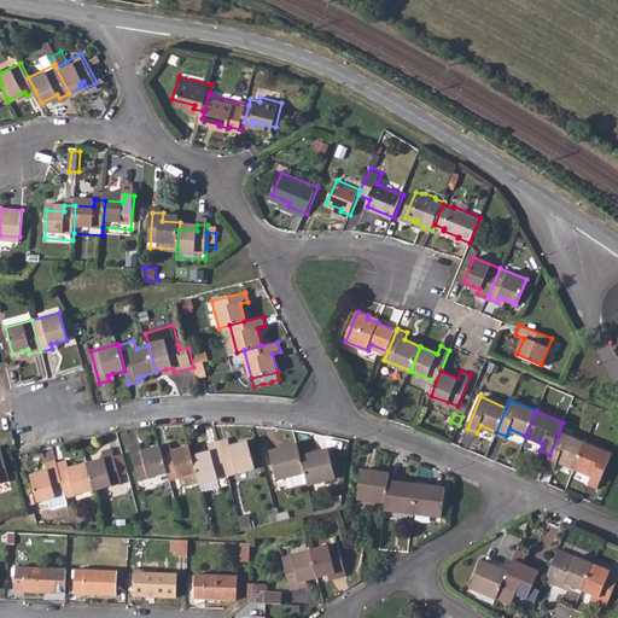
[(549,455),(544,464),(554,467),(558,460),(575,467),(586,443),(559,432),(549,455)]
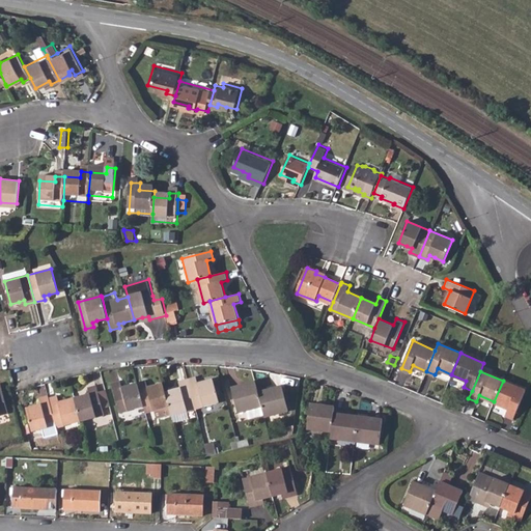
[(197,380),(188,382),(196,410),(220,403),(214,383),(199,386),(197,380)]
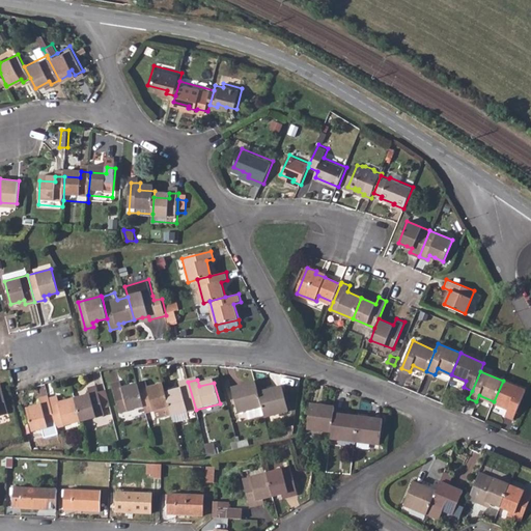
[(503,381),(494,401),(508,408),(505,414),(513,417),(525,390),(503,381)]
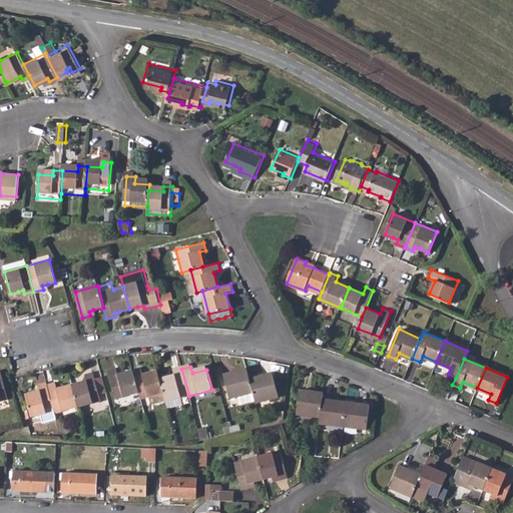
[(175,377),(160,381),(164,394),(166,402),(189,396),(181,369),(174,371),(175,377)]
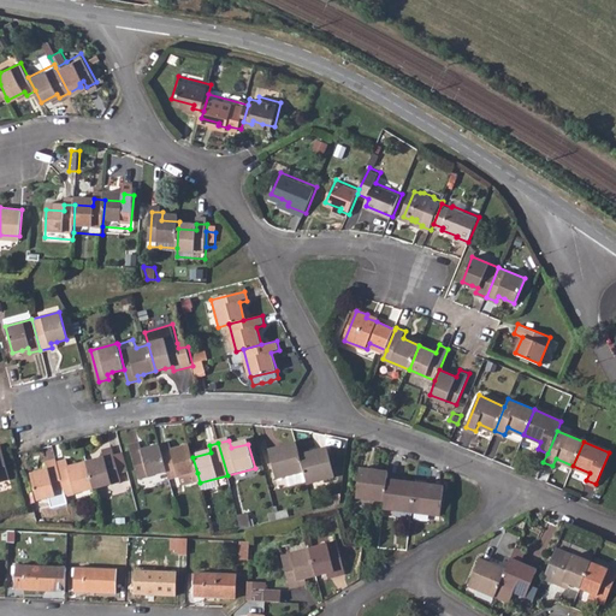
[(167,472),(160,446),(143,450),(141,444),(131,446),(140,479),(167,472)]
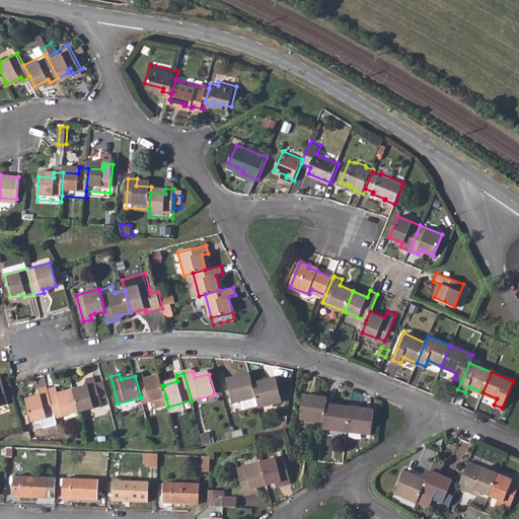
[(144,374),(135,376),(141,397),(142,404),(153,401),(166,398),(162,385),(160,376),(146,380),(144,374)]
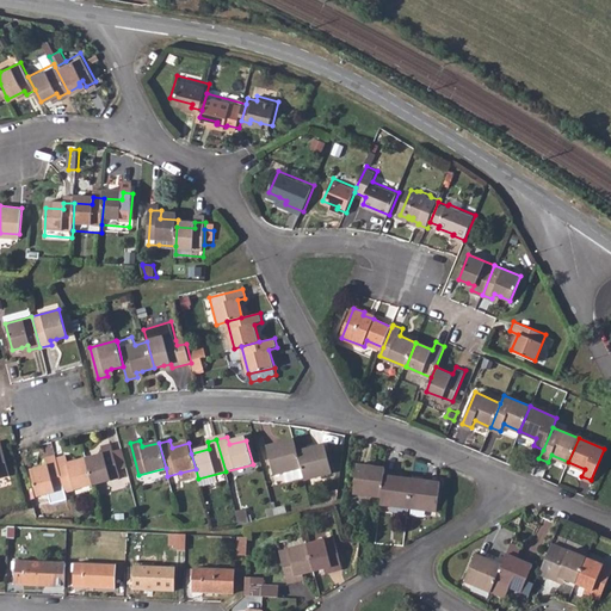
[(297,455),(294,442),(284,444),(285,449),(279,450),(278,446),(266,449),(273,474),(283,471),(285,482),(303,477),(301,468),(297,455)]
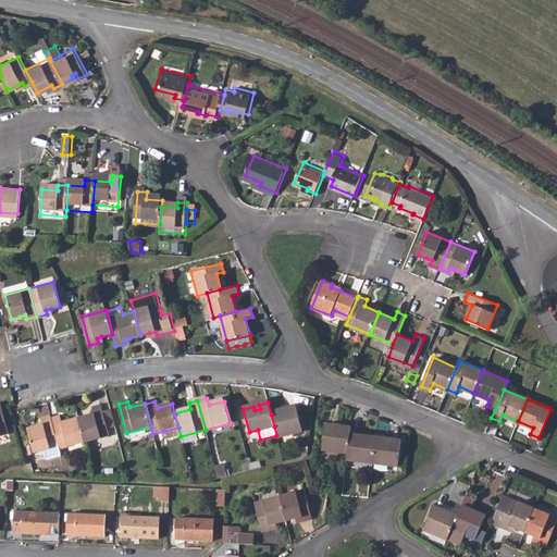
[(91,415),(77,418),(83,442),(107,435),(106,429),(101,411),(99,405),(90,407),(91,415)]
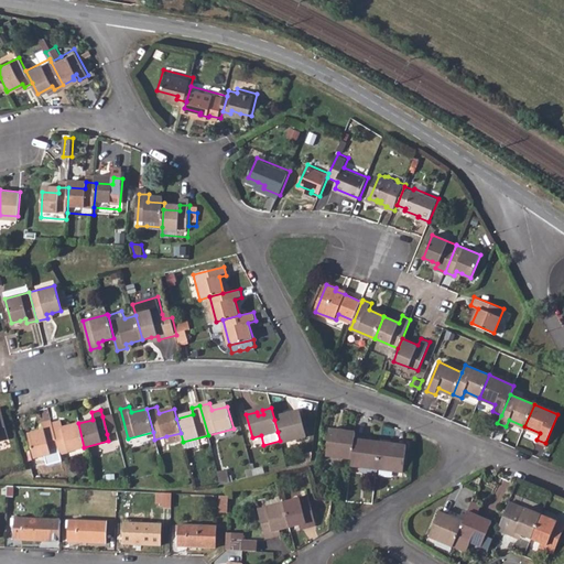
[(284,418),(274,420),(278,432),(280,441),(280,443),(305,437),(300,413),(290,415),(290,419),(285,421),(284,418)]
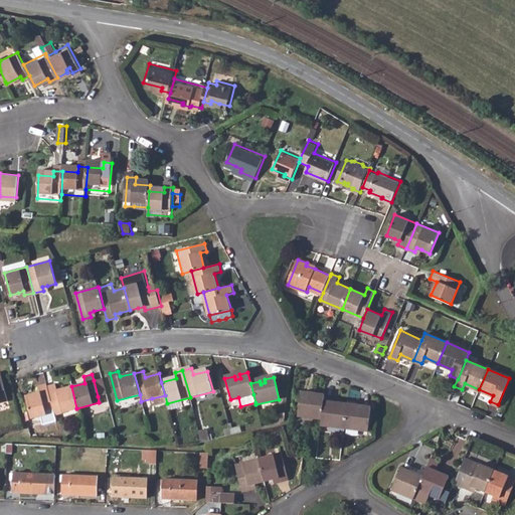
[(102,378),(94,380),(98,396),(106,394),(102,378)]
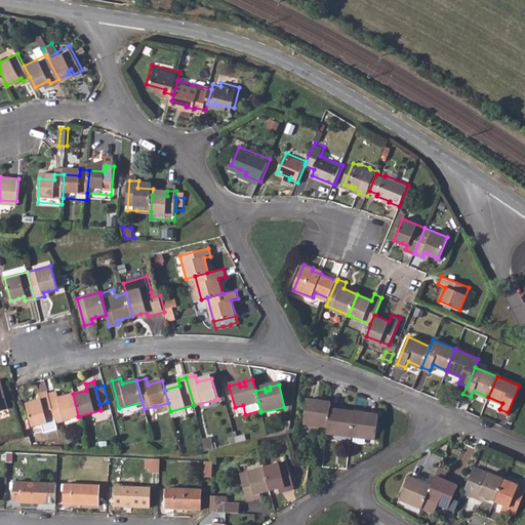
[(46,394),(46,391),(38,394),(39,400),(24,404),(30,426),(53,419),(46,394)]
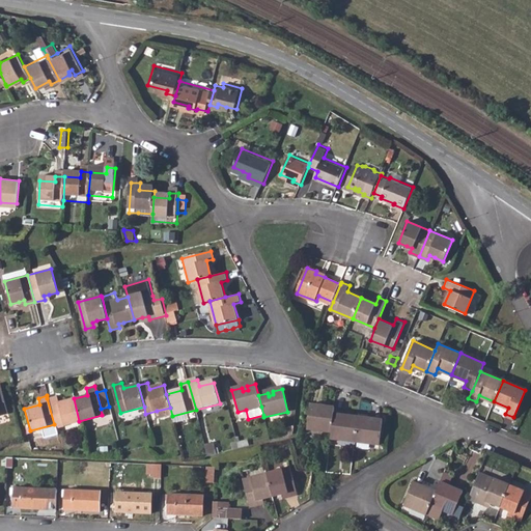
[(56,396),(47,398),(54,424),(55,427),(79,421),(74,398),(57,402),(56,396)]
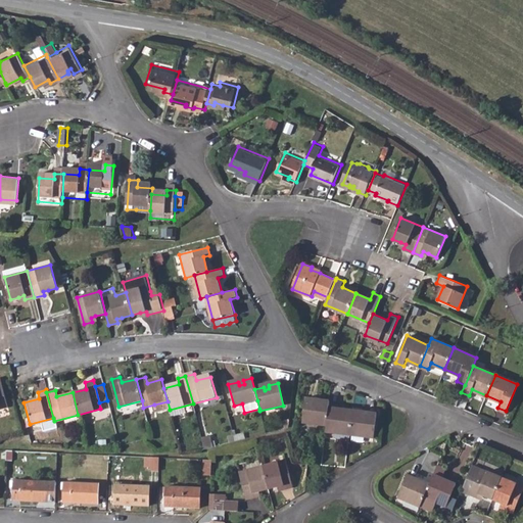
[(301,424),(326,427),(328,409),(329,402),(304,399),(301,424)]
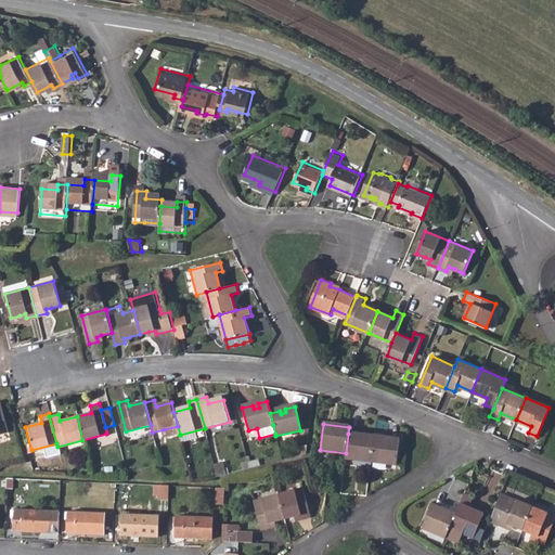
[(178,426),(164,429),(166,438),(180,435),(178,426)]
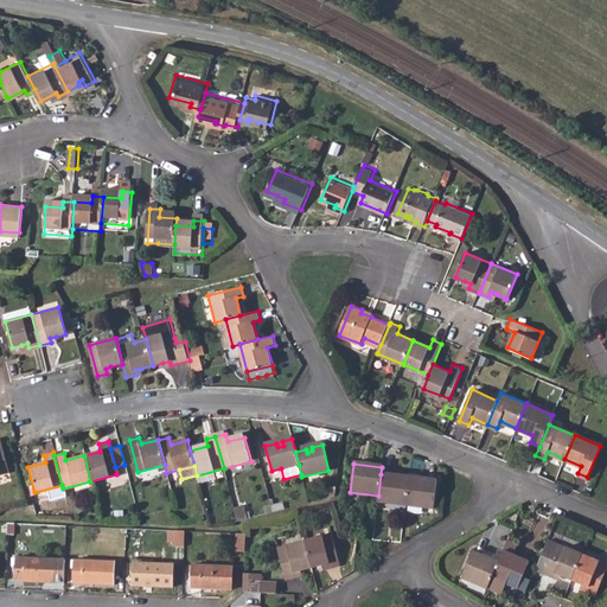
[(378,496),(377,503),(404,506),(408,478),(381,474),(378,496)]
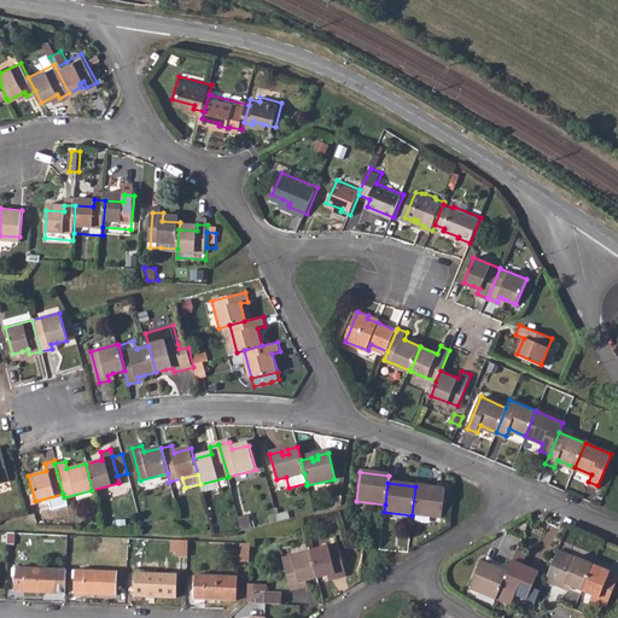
[(415,487),(412,516),(439,519),(443,490),(415,487)]
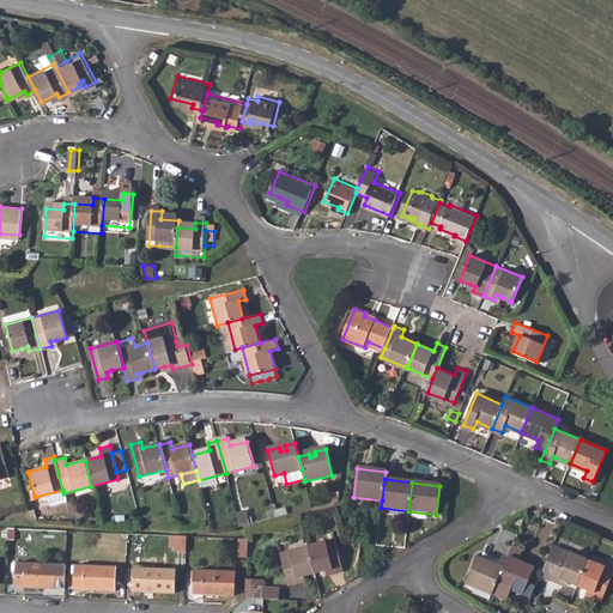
[(339,495),(326,498),(327,504),(339,502),(339,495)]
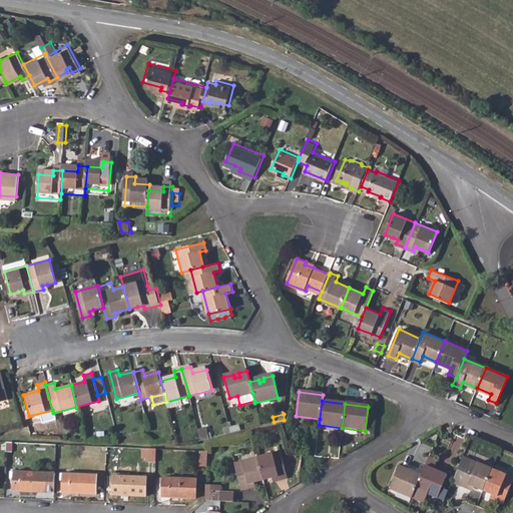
[(197,431),(200,442),(209,440),(207,434),(206,429),(197,431)]
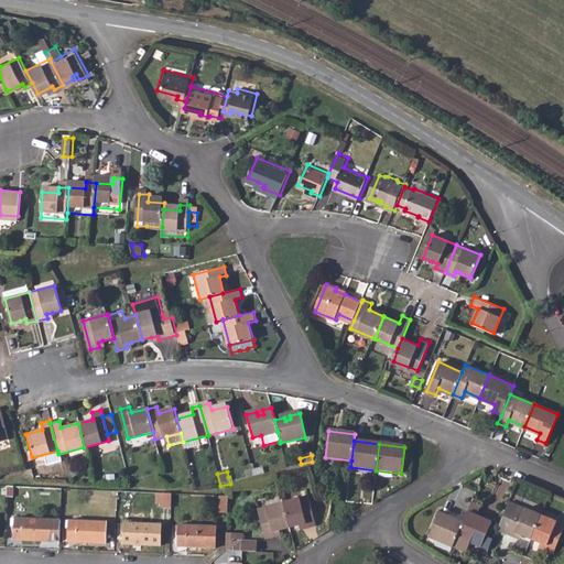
[(306,492),(281,499),(286,524),(295,522),(302,520),(303,524),(313,522),(306,492)]
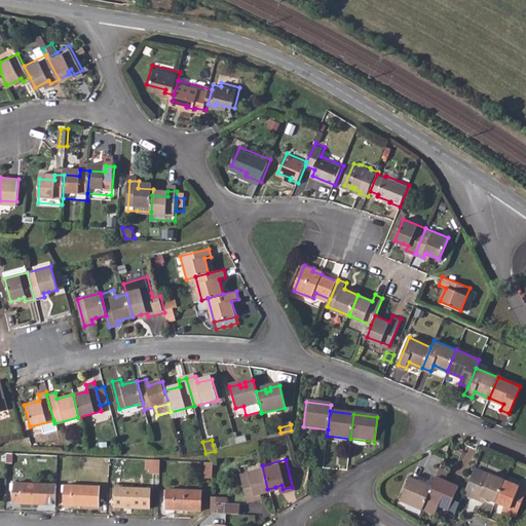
[(152,460),(152,474),(160,475),(160,460),(152,460)]
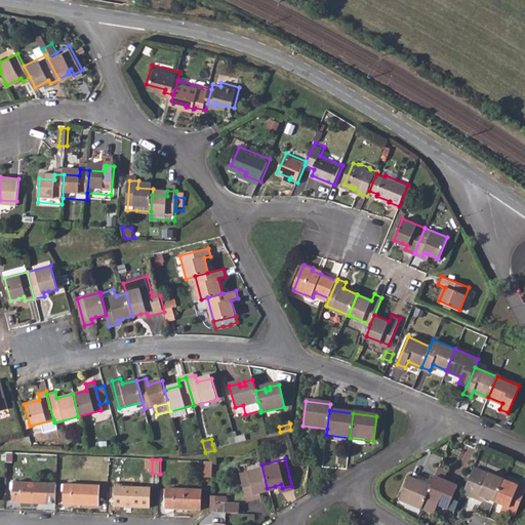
[(267,488),(261,465),(237,471),(244,498),(259,494),(258,490),(267,488)]
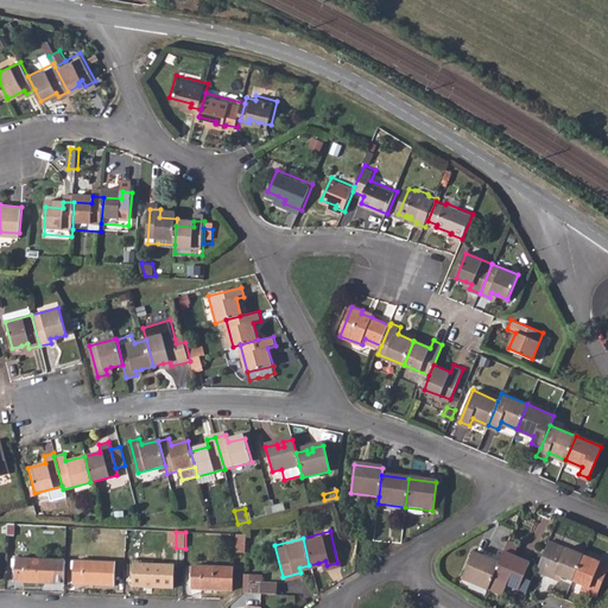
[(499,559),(493,575),(488,586),(499,591),(502,589),(507,581),(519,587),(531,559),(514,552),(519,542),(510,538),(505,549),(499,559)]
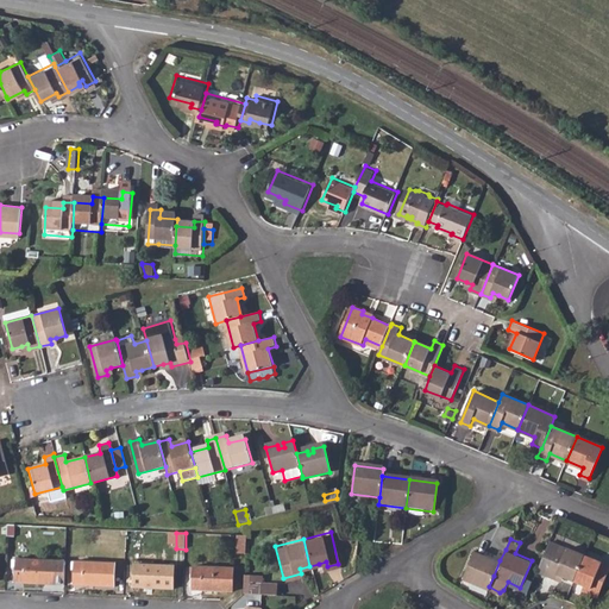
[(552,554),(557,544),(548,540),(544,551),(552,554)]
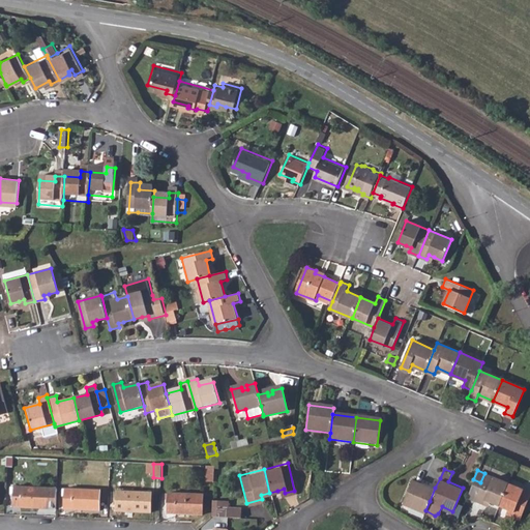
[(466,496),(482,503),(484,499),(490,501),(498,504),(507,482),(484,473),(480,482),(473,479),(466,496)]
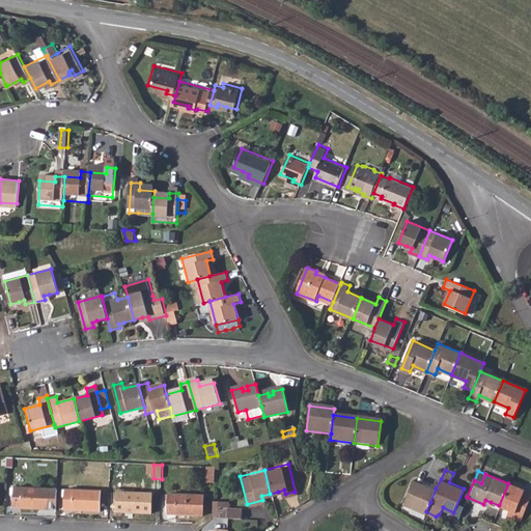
[(403,502),(426,511),(430,502),(436,488),(413,478),(403,502)]
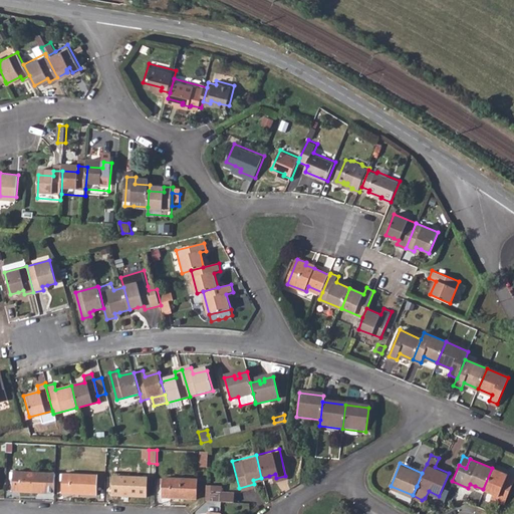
[(492,468),(483,489),(491,493),(496,495),(495,499),(503,502),(504,502),(513,477),(492,468)]
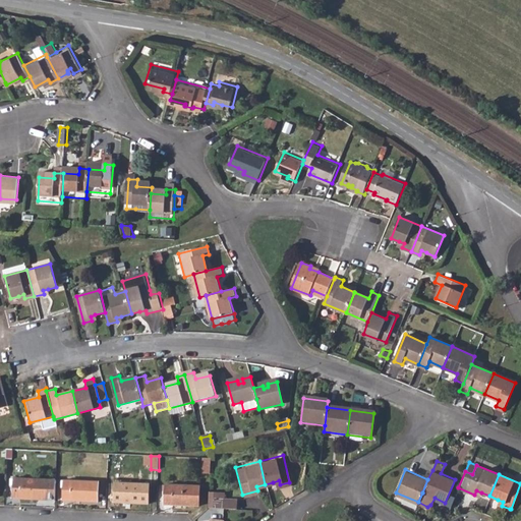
[(14,479),(13,499),(55,501),(56,481),(23,480),(14,479)]
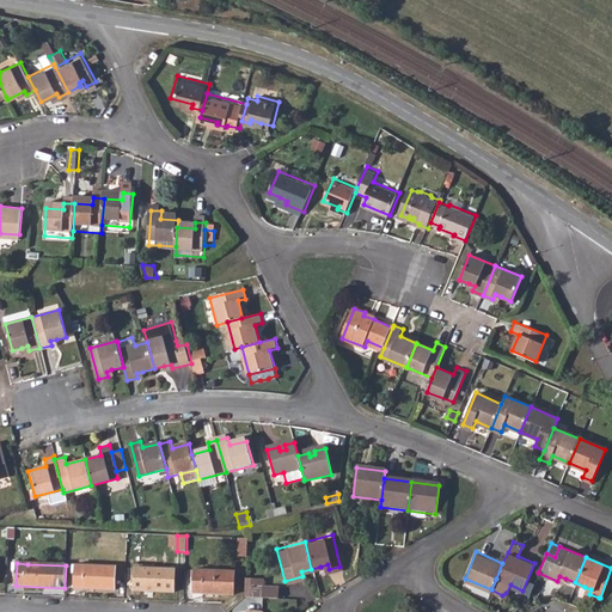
[(75,565),(74,588),(115,589),(116,568),(75,565)]
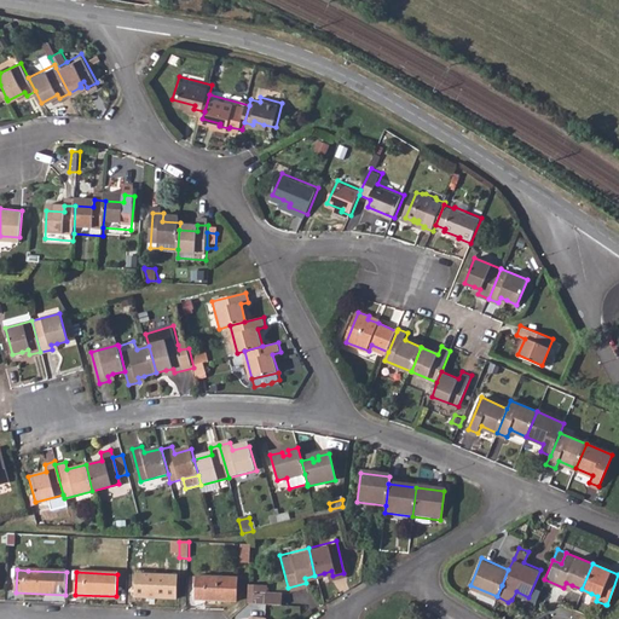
[(137,574),(137,597),(177,600),(178,577),(137,574)]
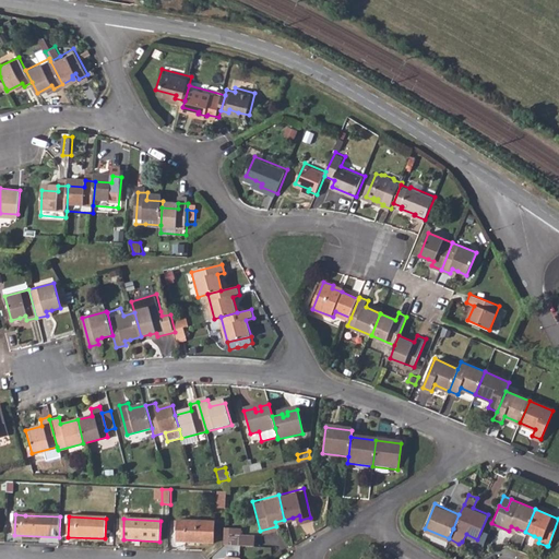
[(178,522),(177,542),(214,544),(215,523),(178,522)]
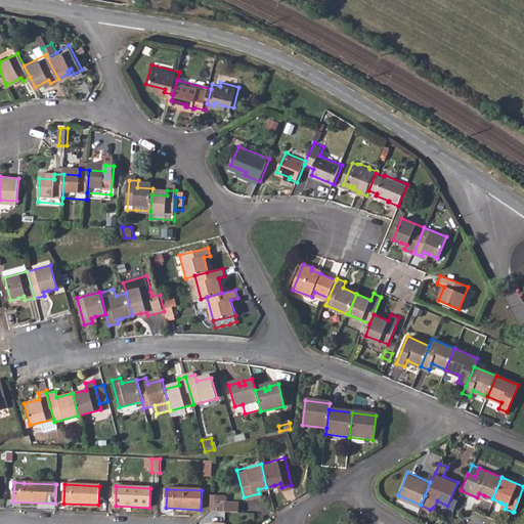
[(211,497),(210,514),(237,514),(237,505),(224,504),(224,498),(211,497)]
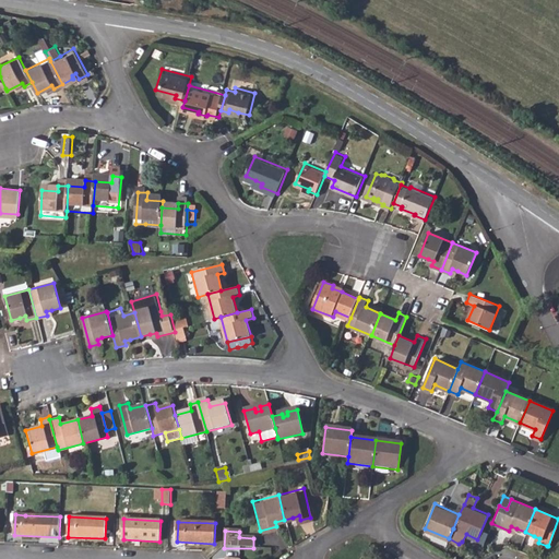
All buildings are outlined.
